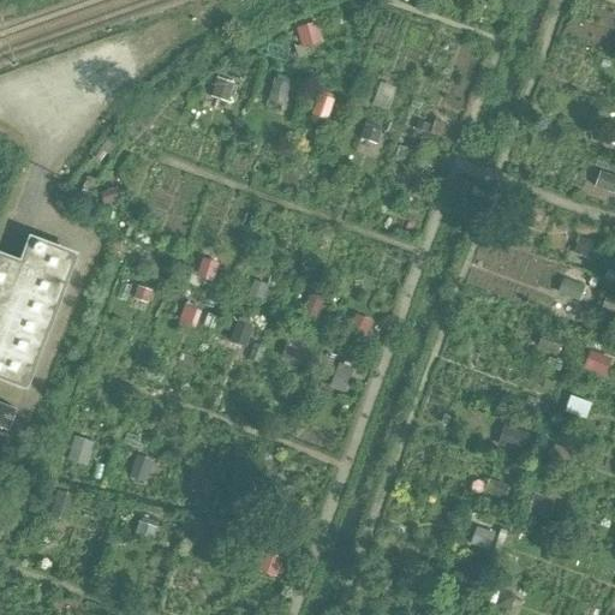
[(298,34),(302,46),(320,40),(316,28),(298,34)]
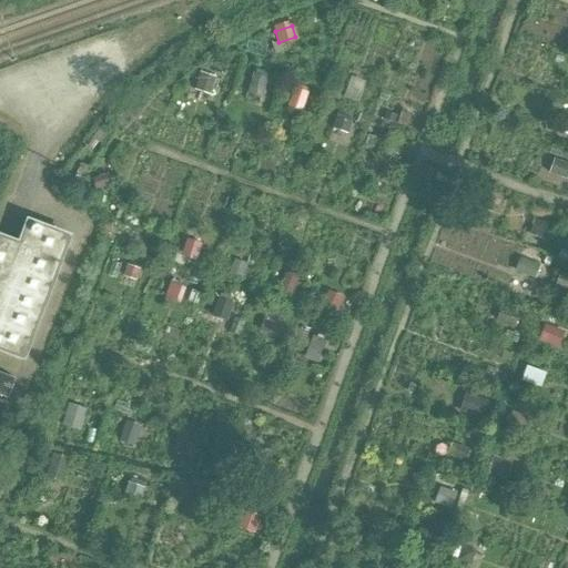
[(200,73),(194,90),(209,94),(214,78),(200,73)]
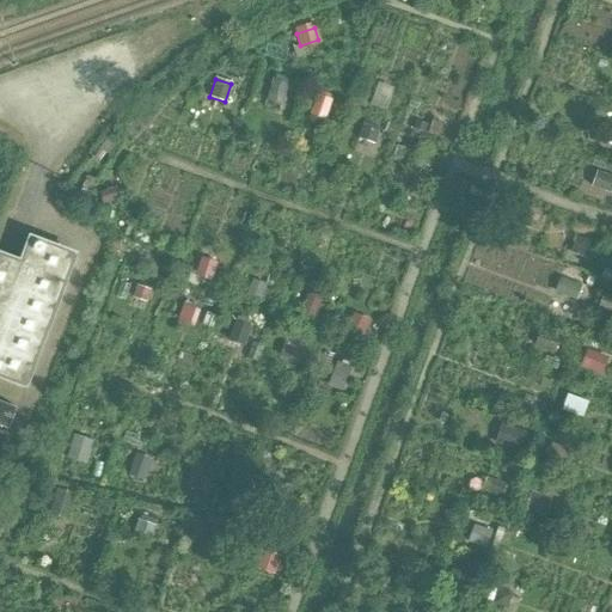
[(273,80),(267,98),(281,103),(287,85),(273,80)]
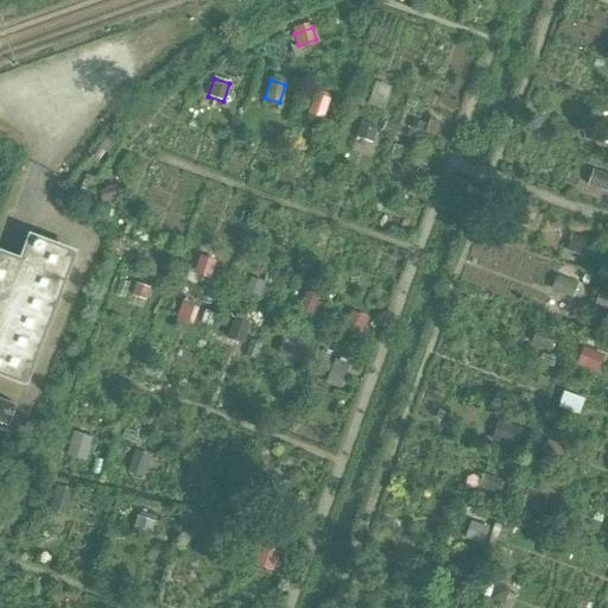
[(372,94),(368,105),(381,109),(386,100),(372,94)]
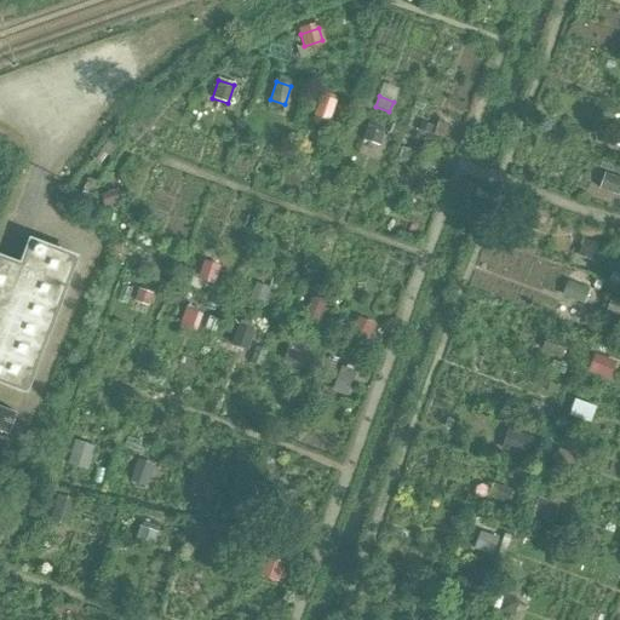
[(315,114),(328,119),(334,102),(321,97),(315,114)]
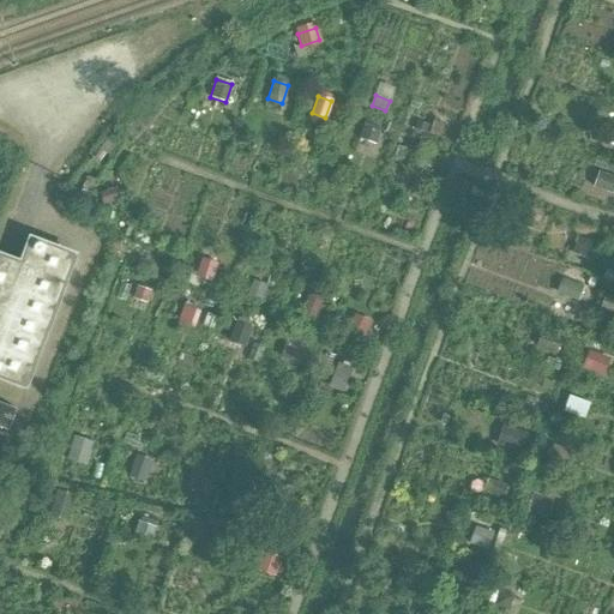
[(434,120),(429,133),(439,137),(444,124),(434,120)]
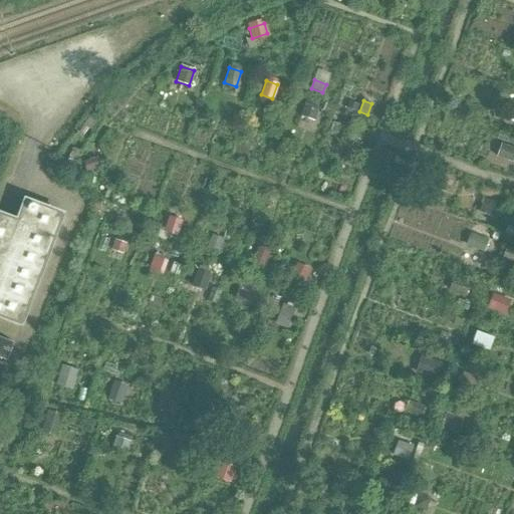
[(348,101),(346,108),(356,112),(359,105),(348,101)]
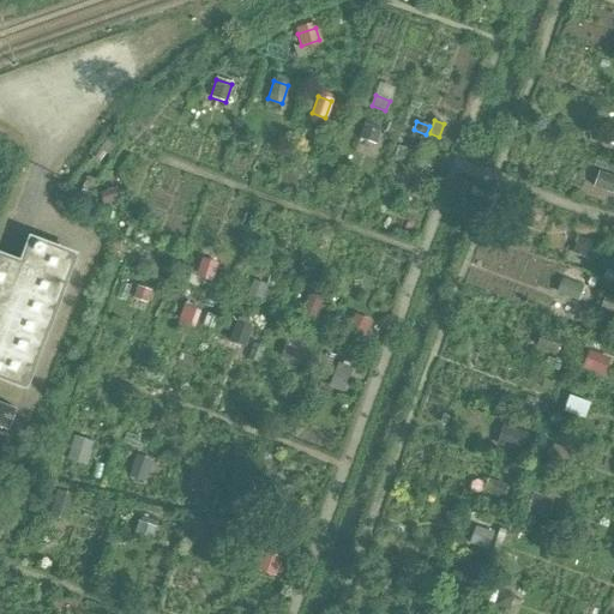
[(360,138),(374,144),(379,128),(365,124),(360,138)]
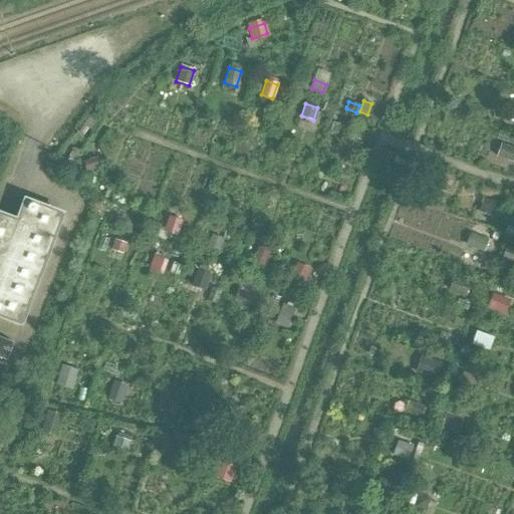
[(335,106),(326,103),(323,110),(332,114),(335,106)]
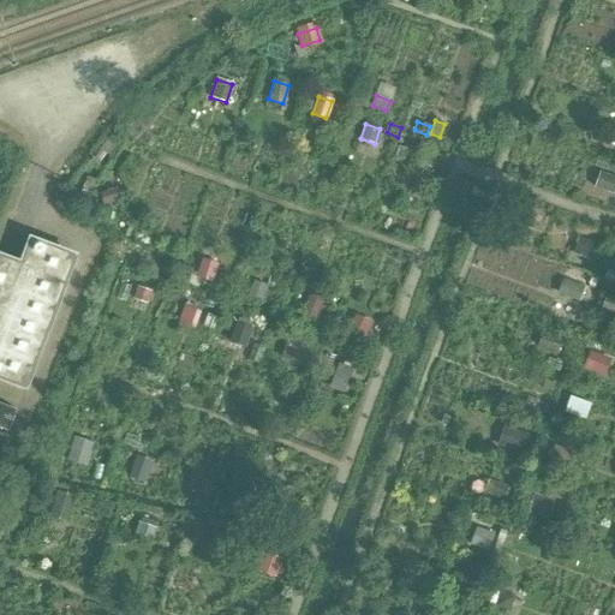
[(410,163),(424,169),(430,151),(416,145),(410,163)]
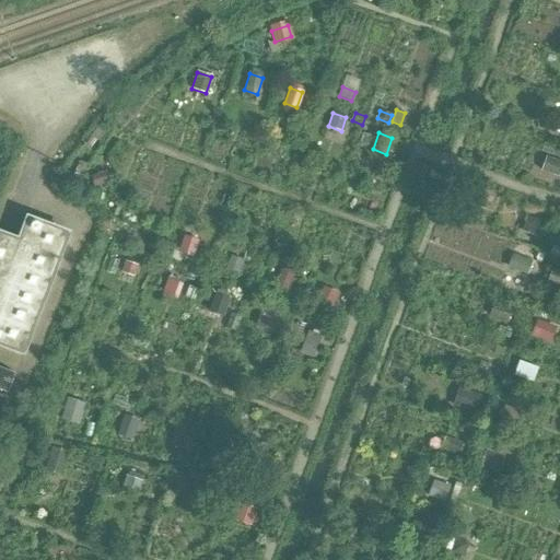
[(559,168),(559,162),(546,158),(540,171),(558,176),(559,168)]
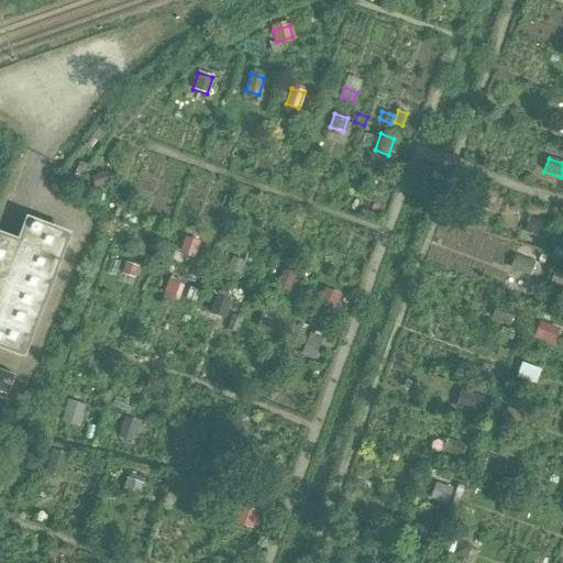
[(92,177),(95,187),(109,184),(107,174),(92,177)]
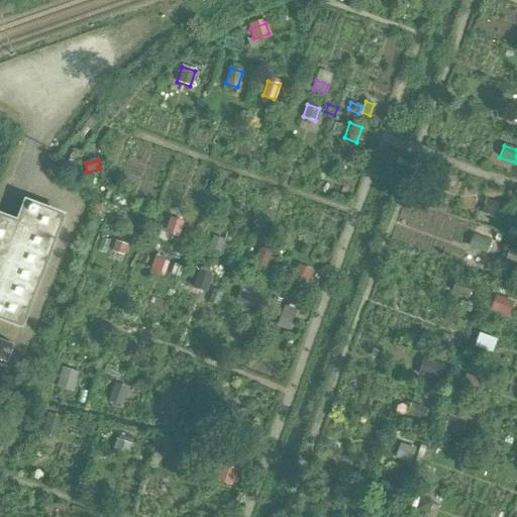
[(0,318),(20,326),(62,216),(25,202),(17,223),(0,216),(0,318)]
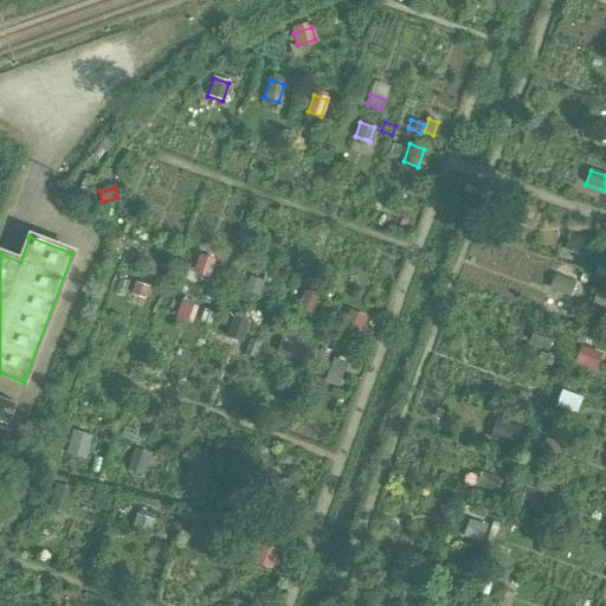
[(571,250),(581,252),(585,240),(574,237),(571,250)]
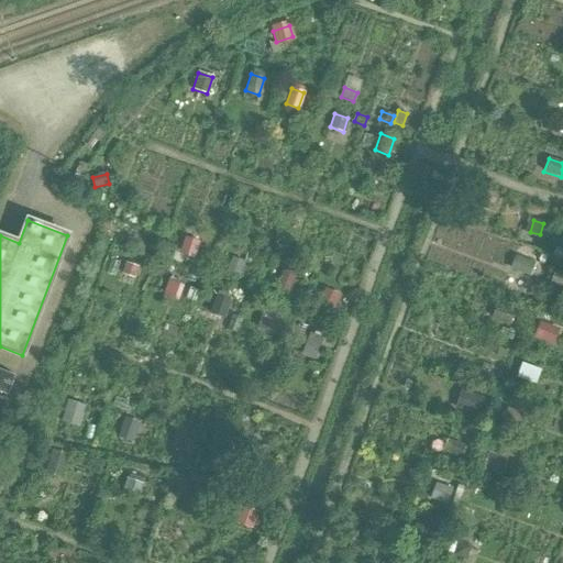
[(99,230),(107,233),(110,227),(101,223),(99,230)]
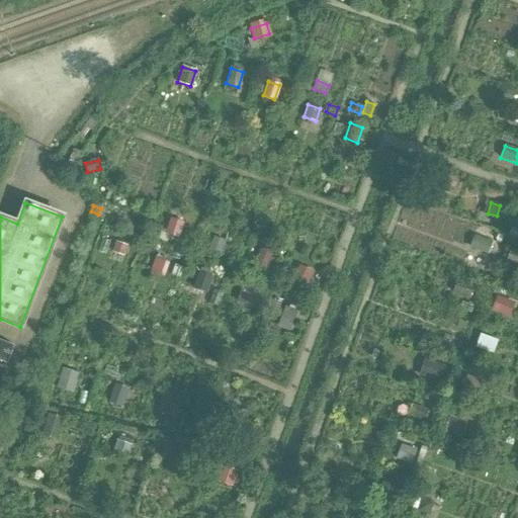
[(165,234),(177,238),(182,223),(170,219),(165,234)]
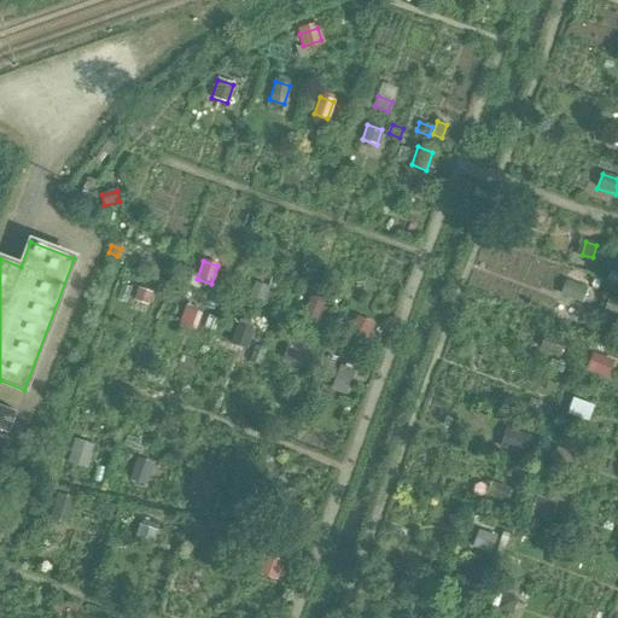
[(254,286),(250,297),(262,302),(267,291),(254,286)]
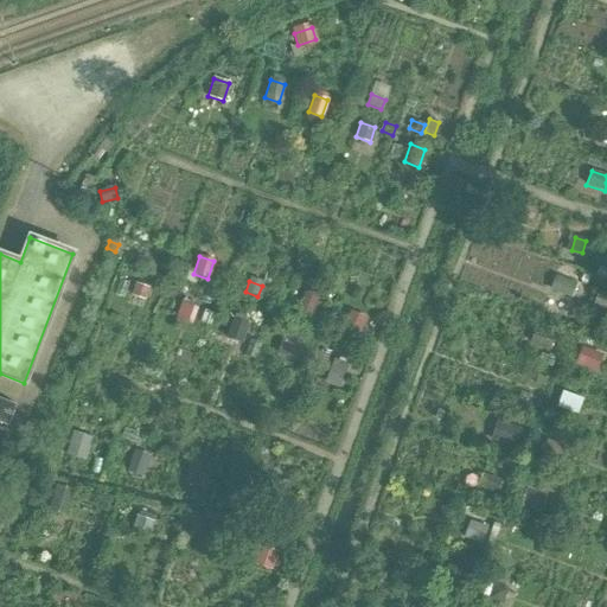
[(133,295),(144,299),(148,288),(136,285),(133,295)]
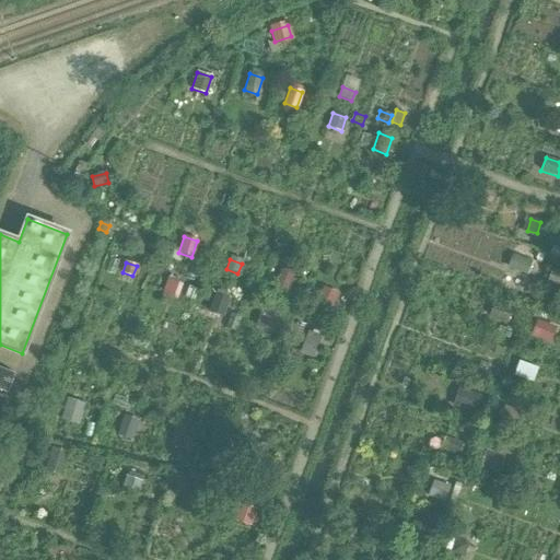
[(516,276),(523,279),(527,268),(520,265),(516,276)]
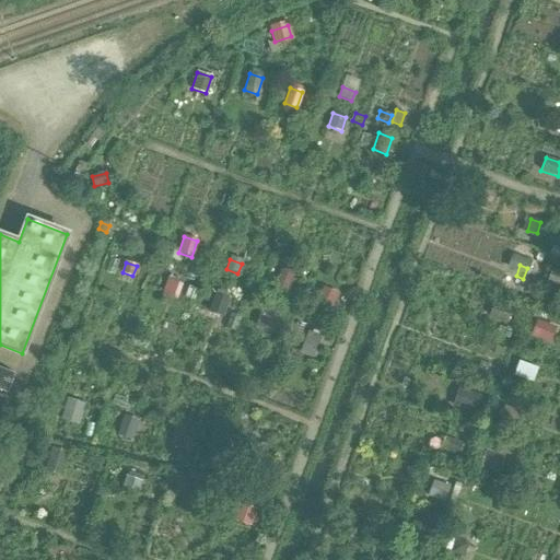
[(275,286),(288,291),(294,275),(281,270),(275,286)]
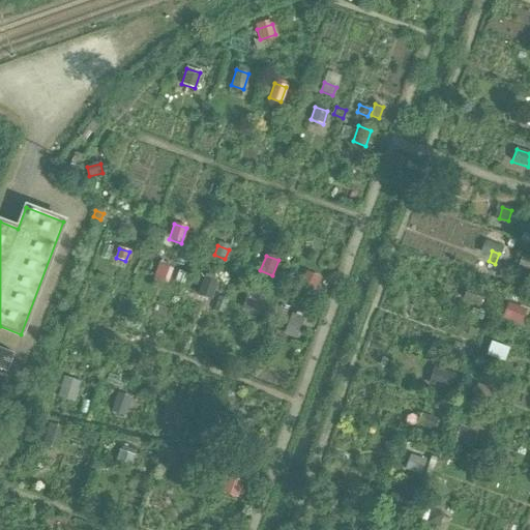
[(529,258),(523,256),(518,269),(528,272),(529,265),(529,258)]
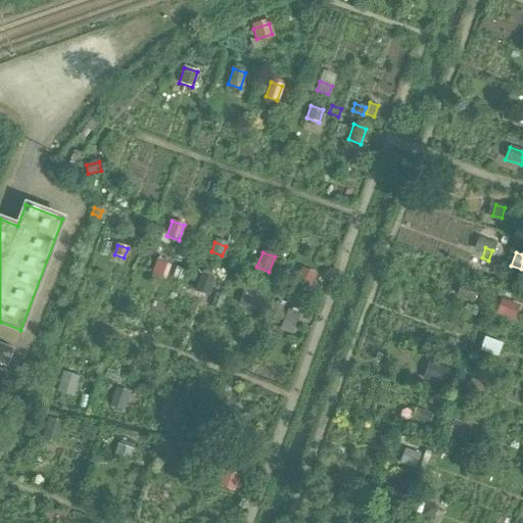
[(152,274),(164,278),(169,267),(156,262),(152,274)]
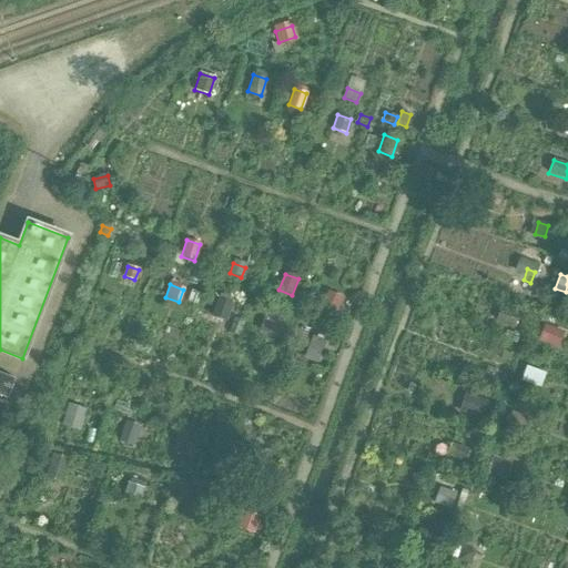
[(322,307),(335,312),(341,297),(327,292),(322,307)]
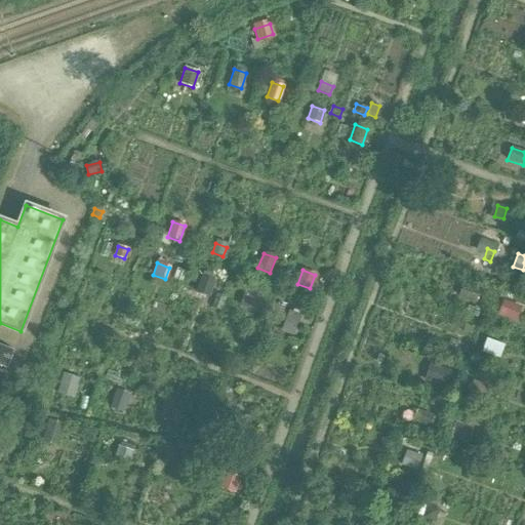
[(196,292),(208,296),(214,280),(202,276),(196,292)]
